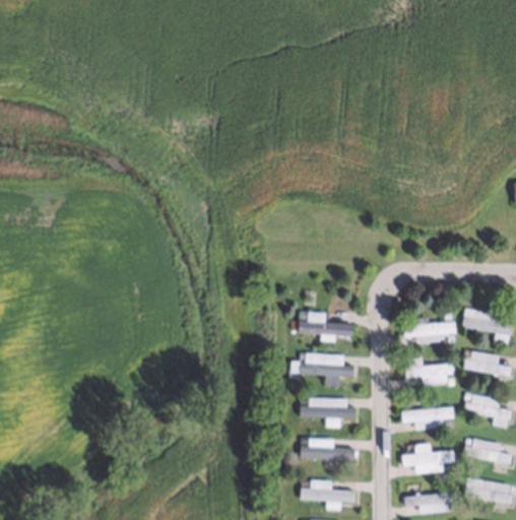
[(462,327),(465,308),(499,314),(498,321),(511,324),(507,343),(495,341),(496,333),(462,327)]
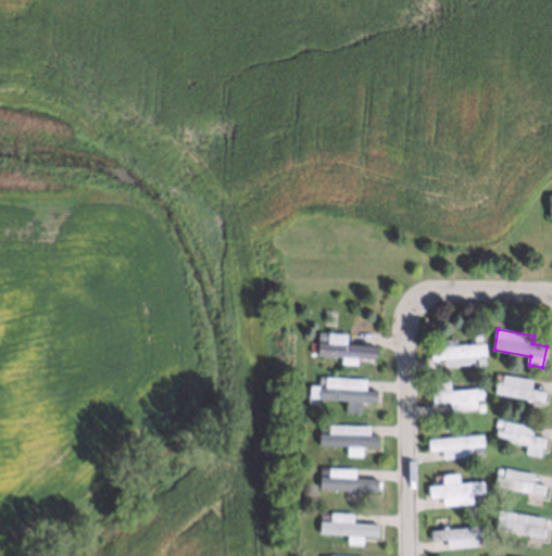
[(318,331),(326,331),(326,340),(317,340),(318,331)]
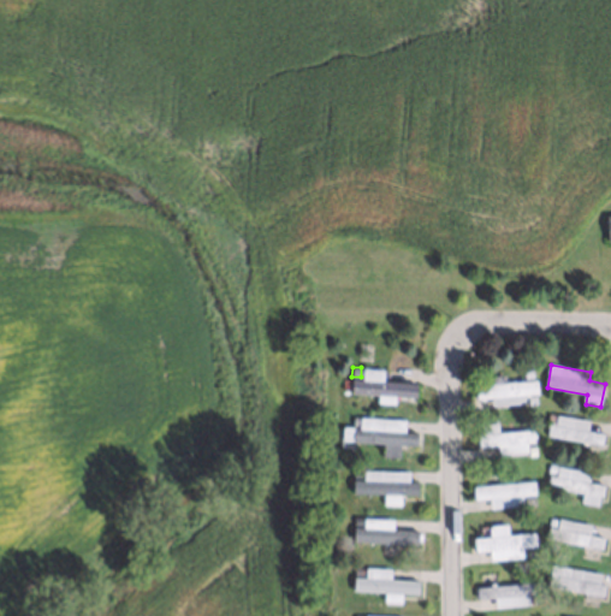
[(353,394),(351,379),(362,380),(362,368),(385,369),(385,381),(415,383),(417,398),(396,397),(396,404),(379,403),(379,396),(353,394)]
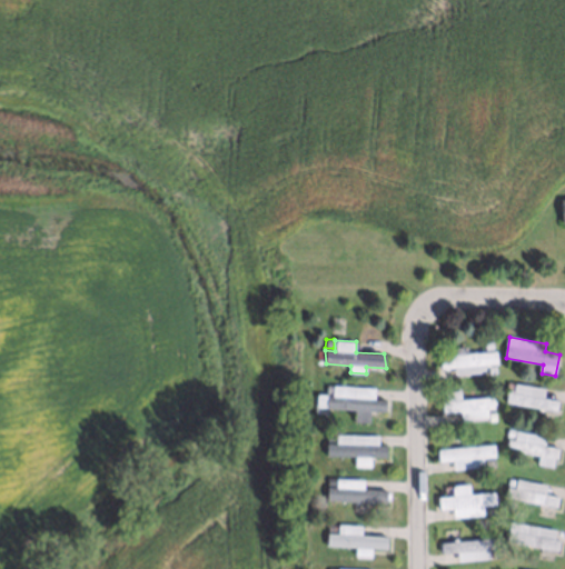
[(456,375),(456,368),(442,369),(442,357),(453,356),(452,349),(468,348),(468,353),(498,351),(498,365),(486,366),(486,372),(456,375)]
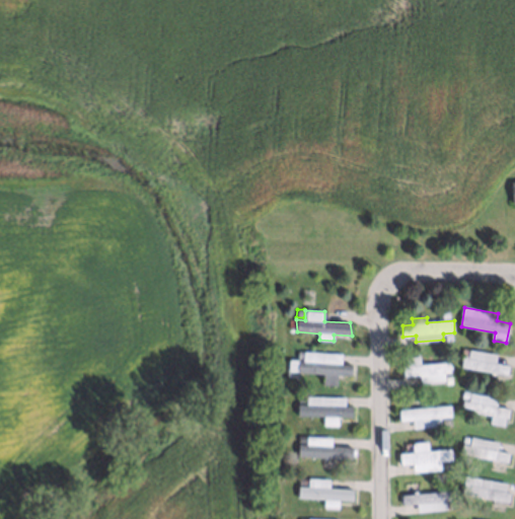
[(297,351),(305,351),(305,359),(297,358),(297,351)]
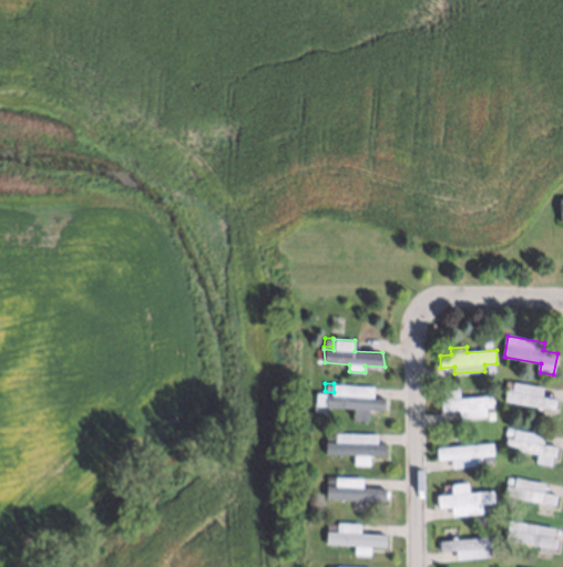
[(507,401),(508,391),(513,392),(515,383),(545,388),(543,397),(559,400),(556,410),(507,401)]
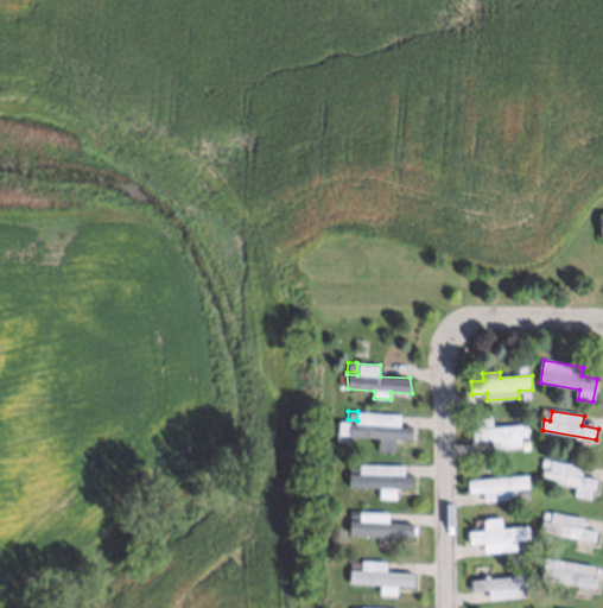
[(349,435),(349,423),(357,423),(360,412),(394,415),(393,425),(413,426),(412,438),(395,437),(395,451),(379,450),(380,437),(349,435)]
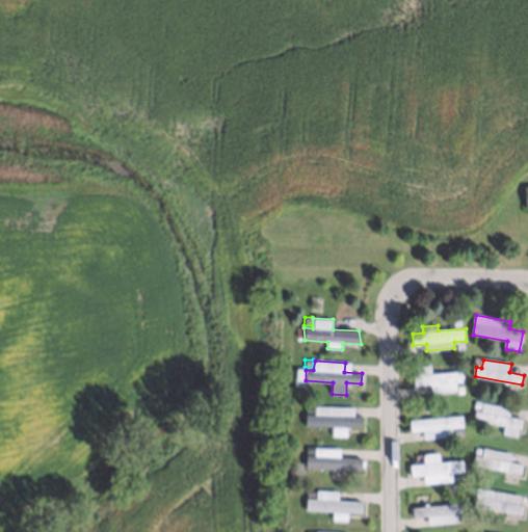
[(429,393),(429,386),(415,387),(414,376),(418,376),(417,367),(431,366),(432,375),(462,372),(463,382),(457,382),(458,391),(429,393)]
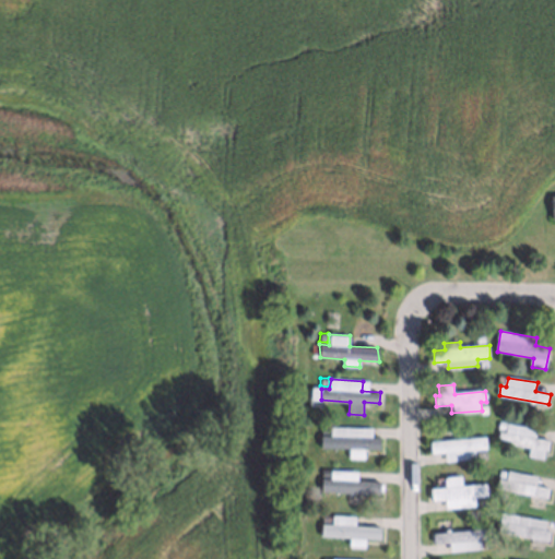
[(506,429),(499,428),(500,420),(508,421),(506,429)]
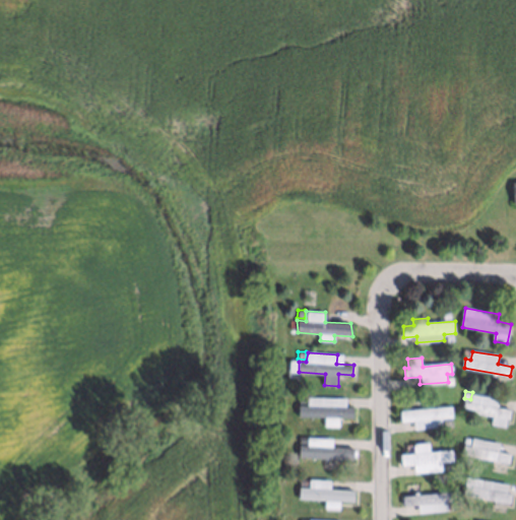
[(507,427),(492,425),(493,416),(465,411),(467,401),(471,402),(472,394),(501,399),(500,407),(513,409),(511,417),(508,417),(507,427)]
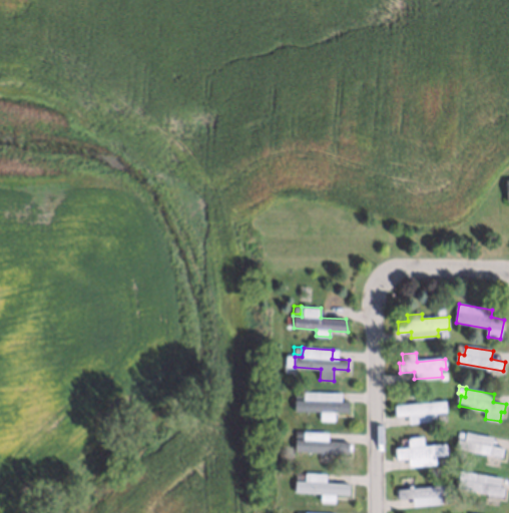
[(296,390),(304,391),(303,398),(296,398),(296,390)]
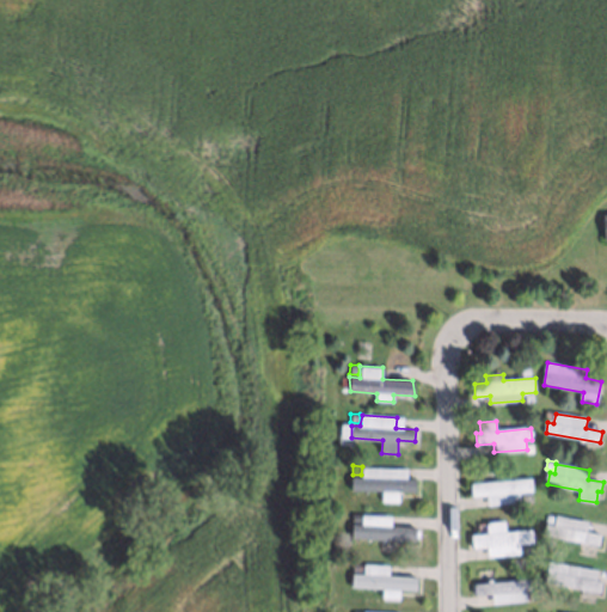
[(351,491),(351,478),(362,478),(362,467),(408,469),(408,479),(416,479),(416,493),(399,493),(399,502),(382,502),(382,493),(351,491)]
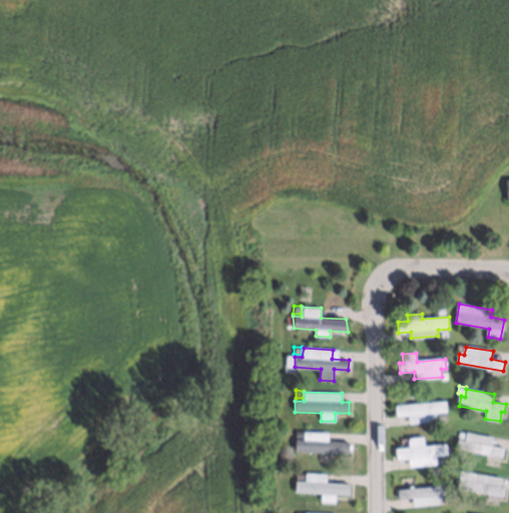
[(410,421),(409,413),(394,415),(393,405),(445,400),(446,410),(435,411),(435,419),(410,421)]
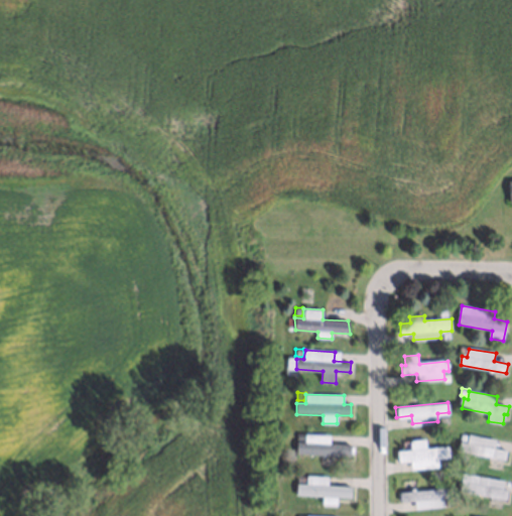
[(297,432),(305,433),(305,440),(297,439),(297,432)]
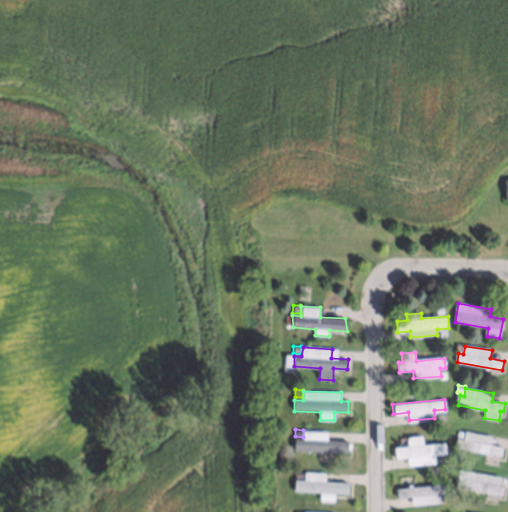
[(294,451),(295,439),(303,439),(304,431),(328,432),(328,441),(349,442),(348,454),(332,453),(332,459),(319,458),(319,452),(294,451)]
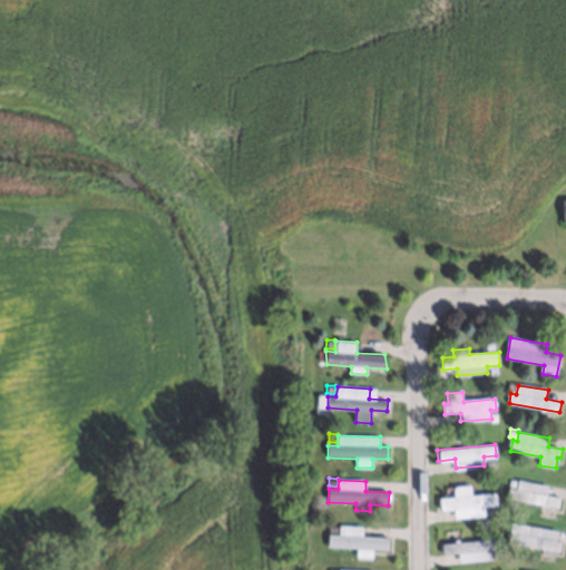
[(510,488),(519,489),(520,481),(550,485),(548,495),(559,497),(557,508),(508,500),(510,488)]
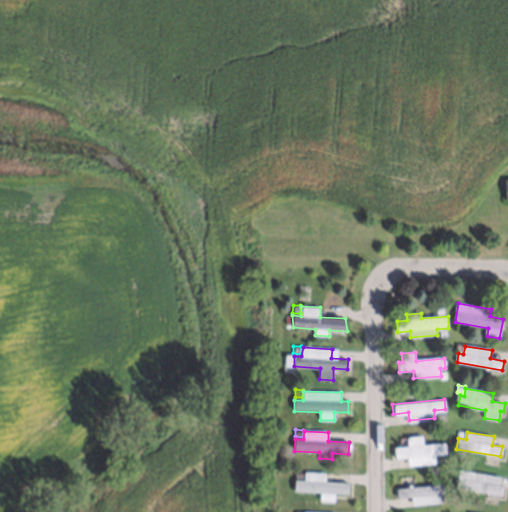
[(396,460),(395,448),(409,447),(408,438),(423,437),(424,445),(445,444),(447,456),(435,457),(436,464),(409,467),(408,459),(396,460)]
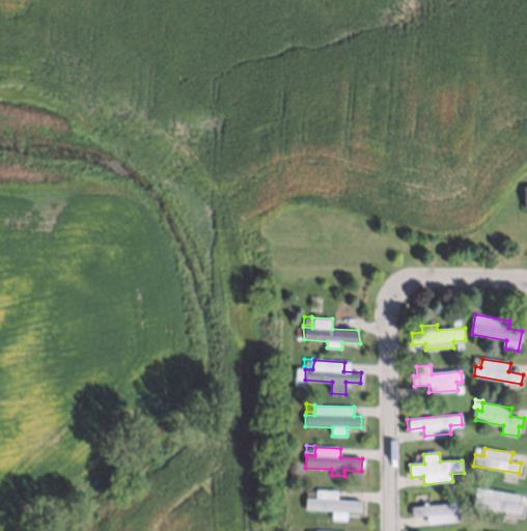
[(453,481),(452,474),(463,473),(463,480),(453,481)]
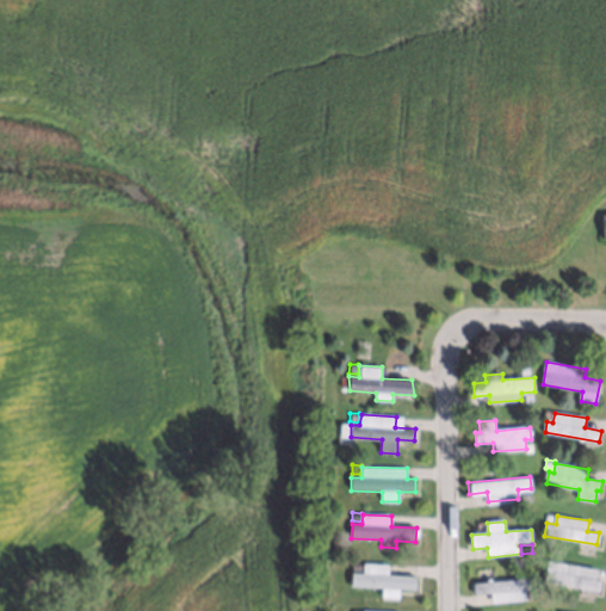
[(597,584),(545,575),(549,554),(595,562),(594,572),(599,573),(597,584)]
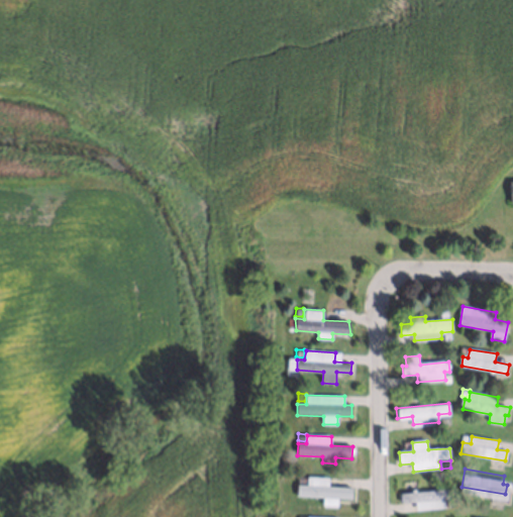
[(299,490),(299,478),(309,479),(309,471),(330,473),(330,480),(353,481),(352,493),(339,492),(339,501),(324,500),(325,491),(299,490)]
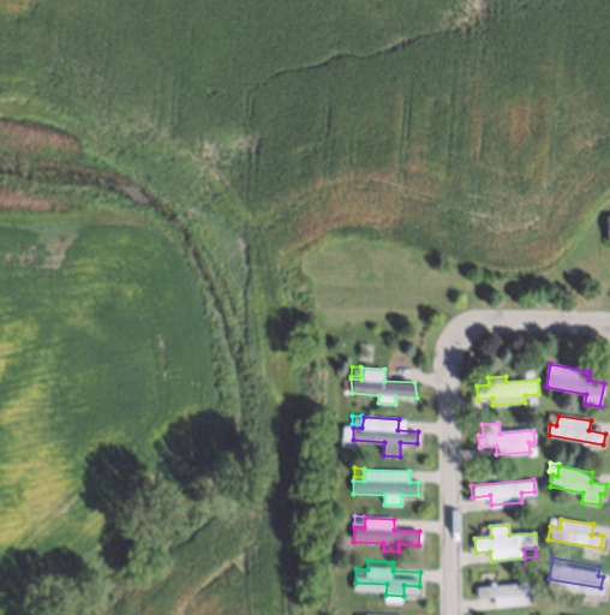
[(477,590),(476,580),(531,575),(532,585),(528,585),(530,597),(496,599),(495,589),(477,590)]
